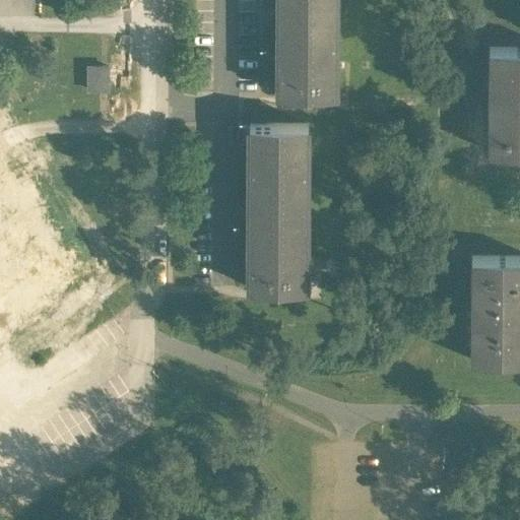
[(335,0),(277,0),(277,92),(335,92),(336,64),(335,0)]
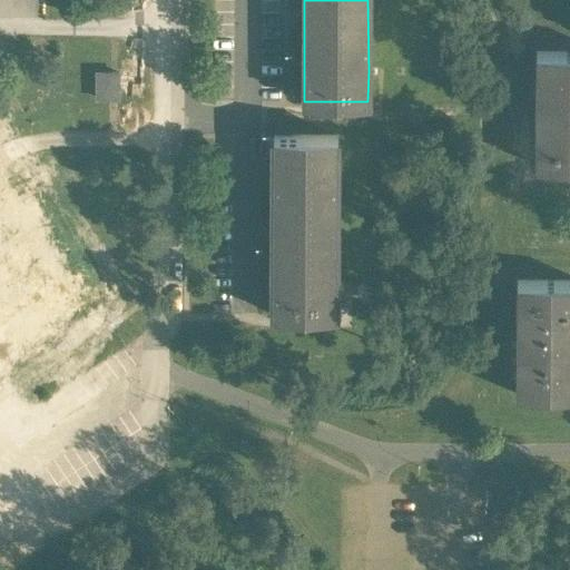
[(569,51),(562,51),(537,51),(536,166),(569,165),(569,51)]
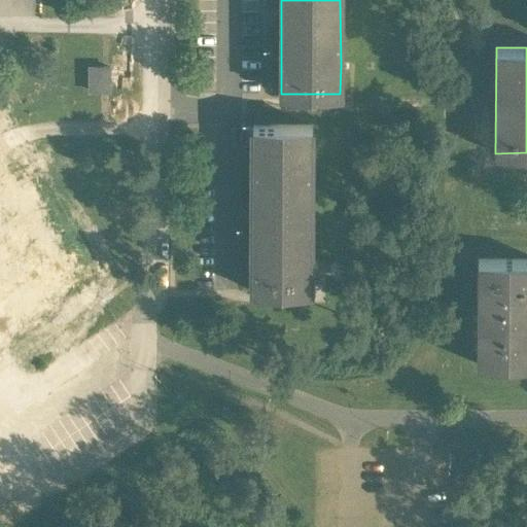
[(90,67),(90,92),(109,92),(109,67),(90,67)]
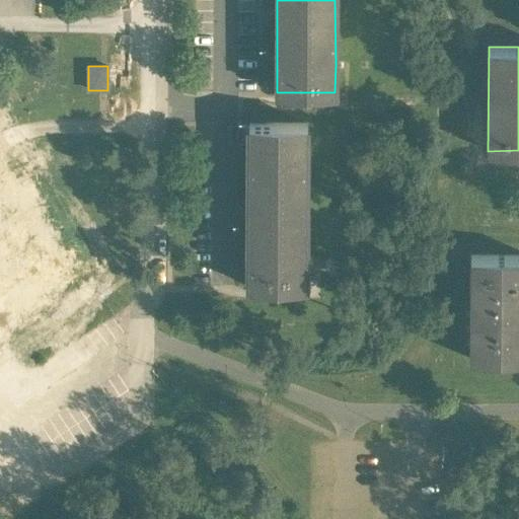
[(269,123),(250,123),(248,289),(305,289),(306,260),(307,123),(269,123)]
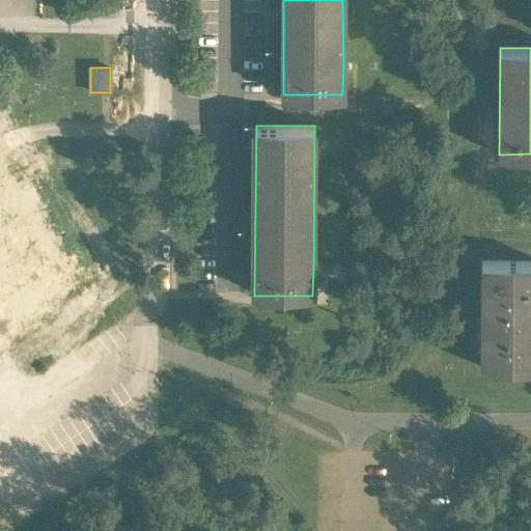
[(530,260),(482,261),(482,367),(505,367),(530,366),(530,260)]
